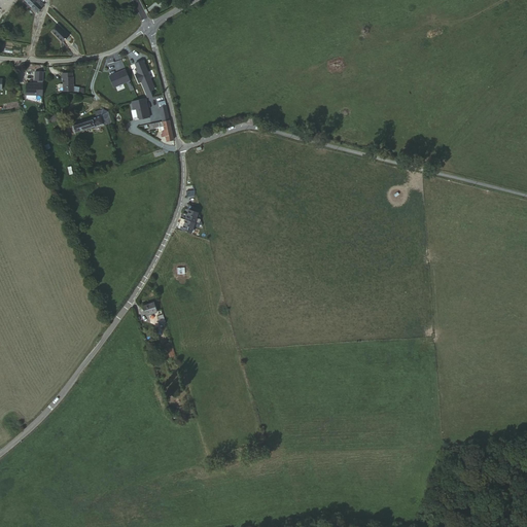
[(22,0),(34,12),(42,4),(37,0),(22,0)]
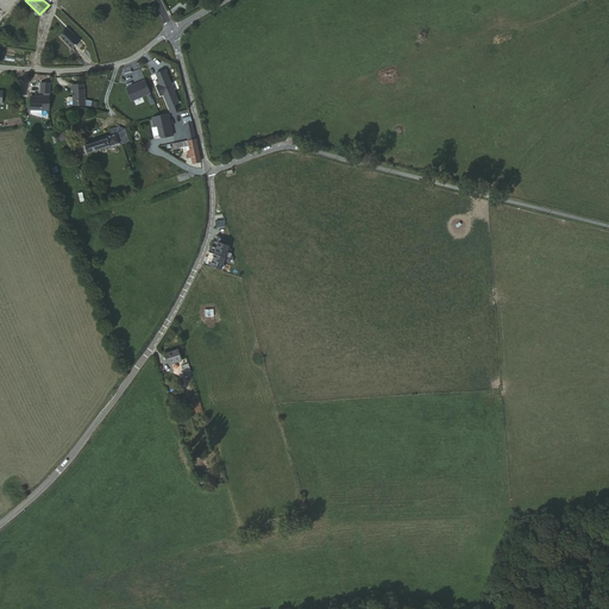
[(71,36),(66,30),(58,37),(70,49),(79,41),(73,35),(71,36)]
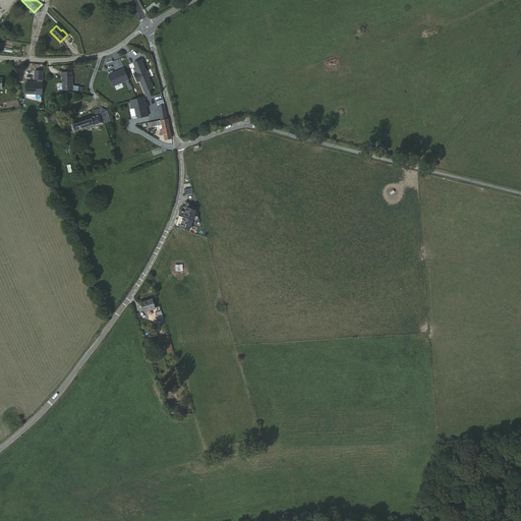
[(148,97),(153,96),(150,90),(155,88),(142,59),(135,62),(138,69),(139,70),(135,72),(138,81),(141,80),(148,97)]
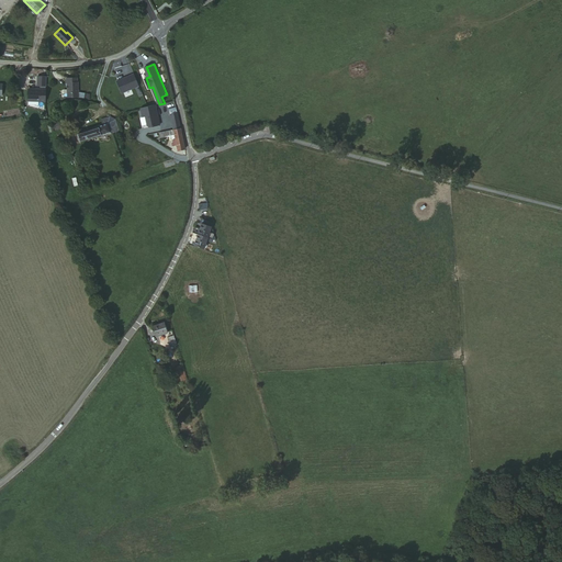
[(135,75),(117,82),(122,93),(139,86),(135,75)]
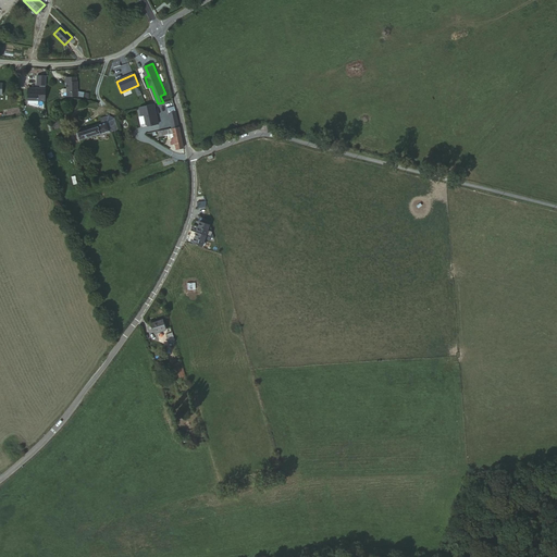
[(47,75),(38,75),(38,85),(47,85),(47,75)]
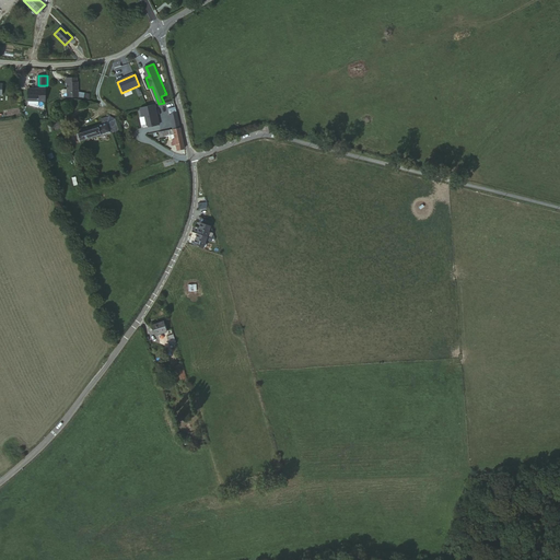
[(77,100),(78,100),(78,84),(77,84),(77,80),(66,80),(66,84),(67,84),(67,89),(68,89),(68,90),(67,91),(67,94),(68,95),(68,100),(77,100)]
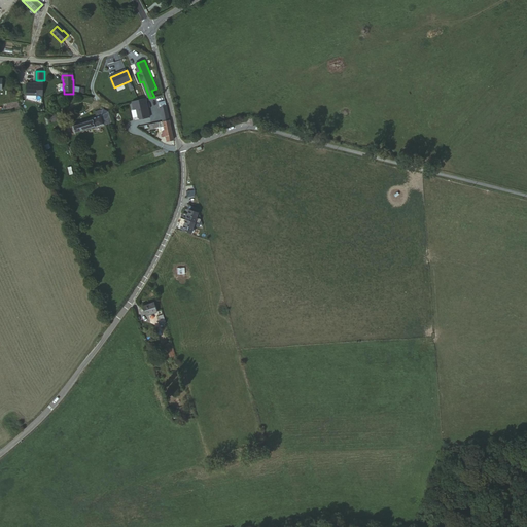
[(43,84),(27,84),(27,96),(43,96),(43,84)]
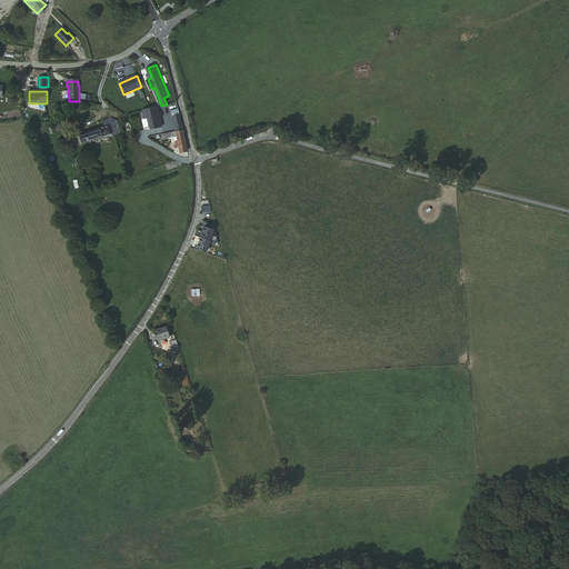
[(158,106),(145,109),(146,118),(149,117),(151,129),(153,130),(163,128),(162,120),(161,120),(158,106)]
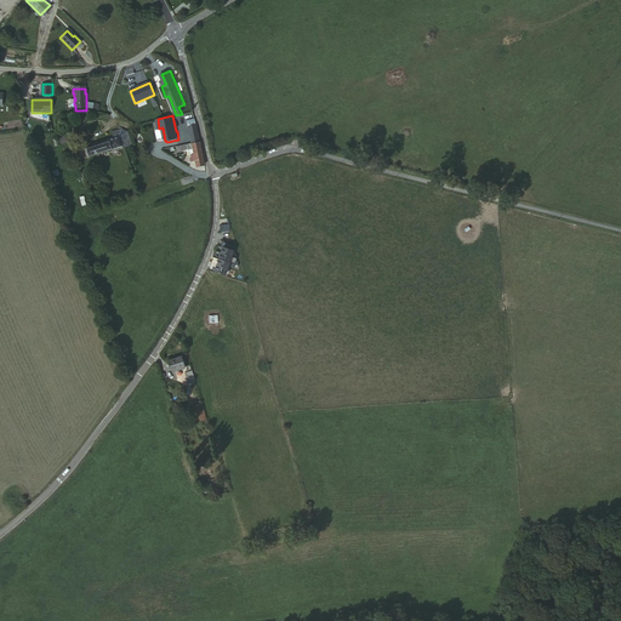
[(186,120),(191,144),(200,142),(194,119),(186,120)]
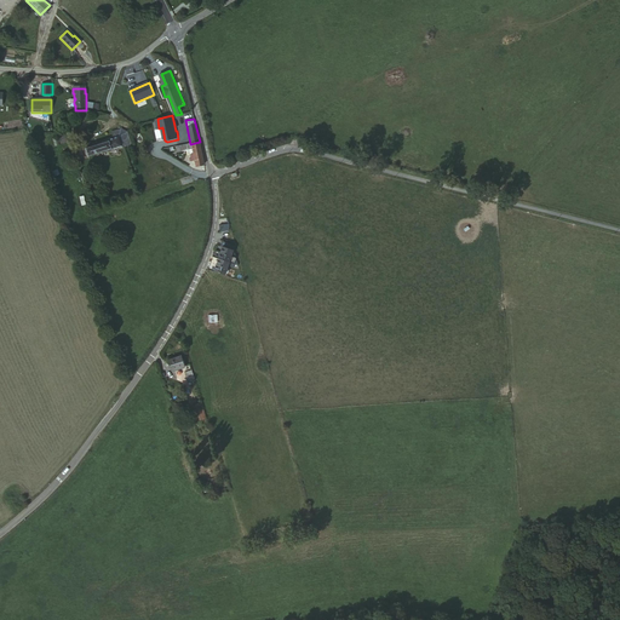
[(120,137),(124,145),(133,144),(130,135),(122,124),(110,128),(114,138),(120,137)]
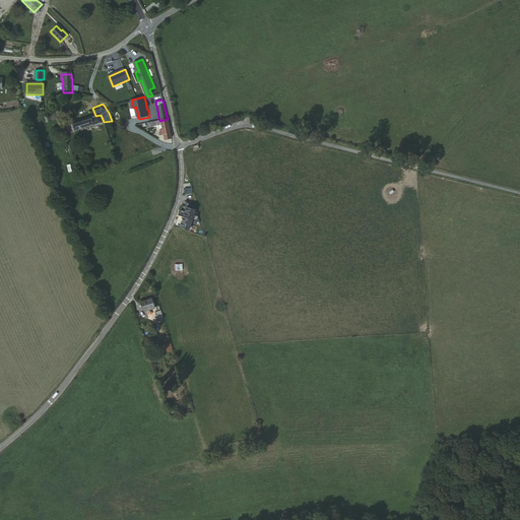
[(72,125),(74,131),(74,132),(104,123),(104,122),(101,115),(95,116),(90,118),(91,119),(72,125)]
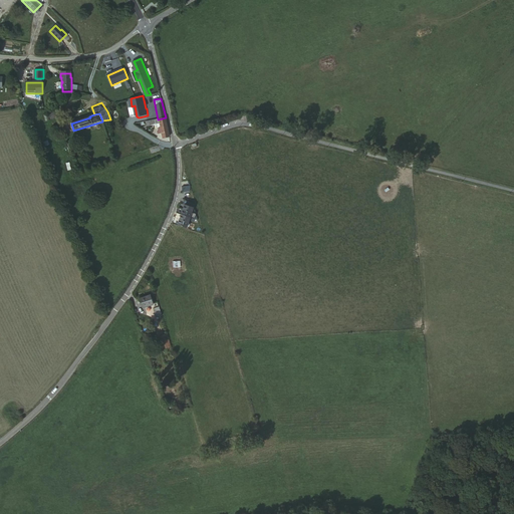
[(166,117),(158,119),(161,133),(169,131),(169,130),(166,117)]
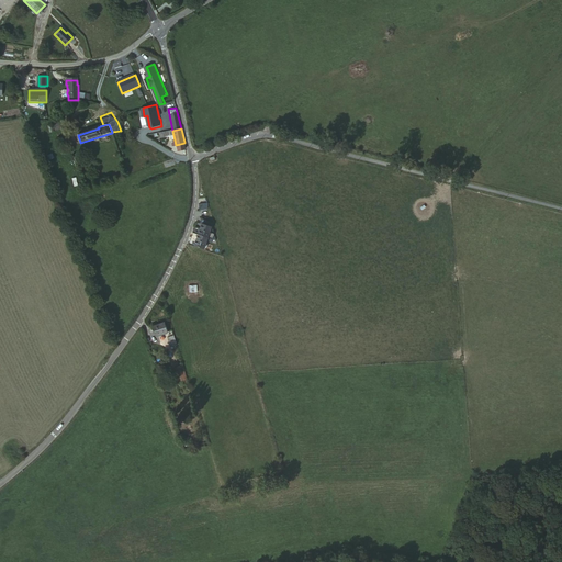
[(68,145),(80,142),(78,135),(77,134),(66,137),(68,145)]
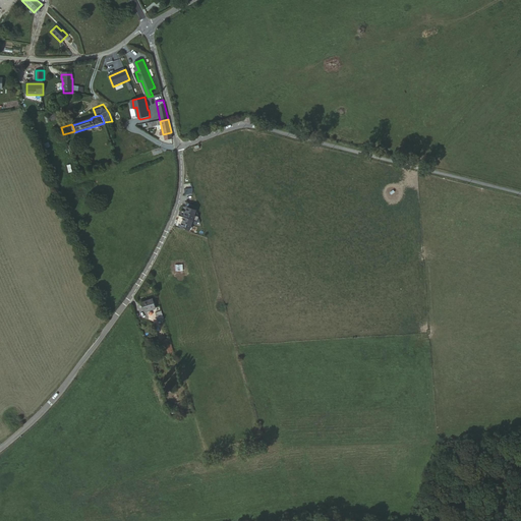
[(197,218),(195,208),(187,205),(186,209),(195,211),(193,216),(197,218)]
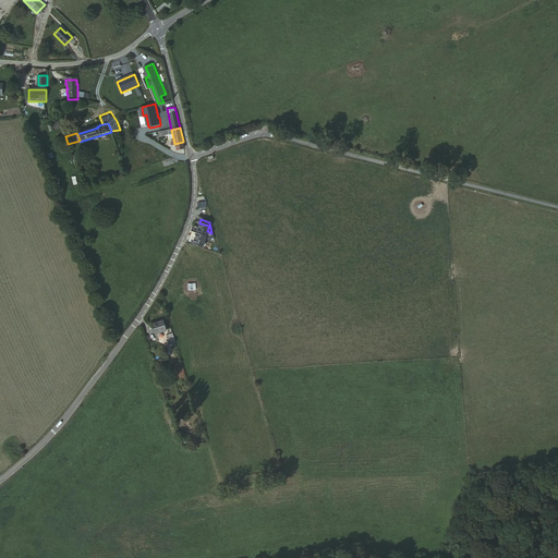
[(193,244),(202,247),(204,241),(194,238),(193,244)]
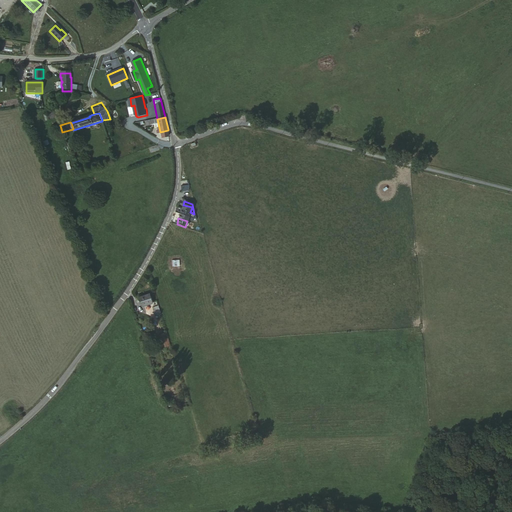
[(155,316),(160,315),(157,304),(152,306),(155,316)]
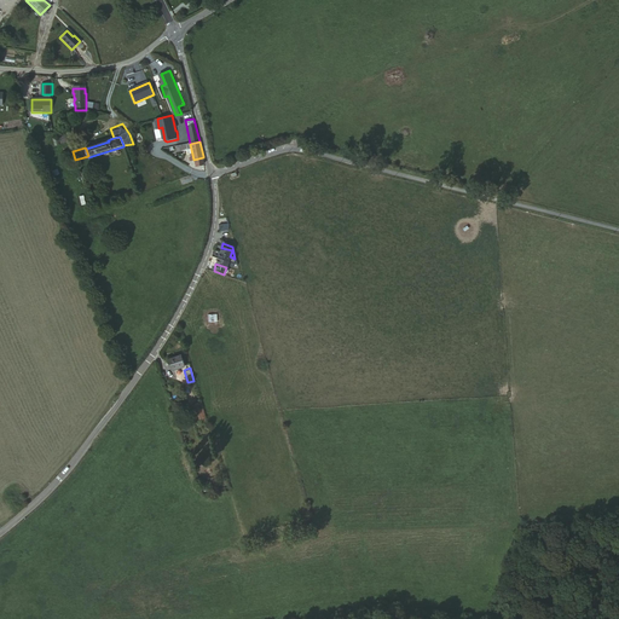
[(196,421),(204,418),(200,403),(192,405),(196,421)]
